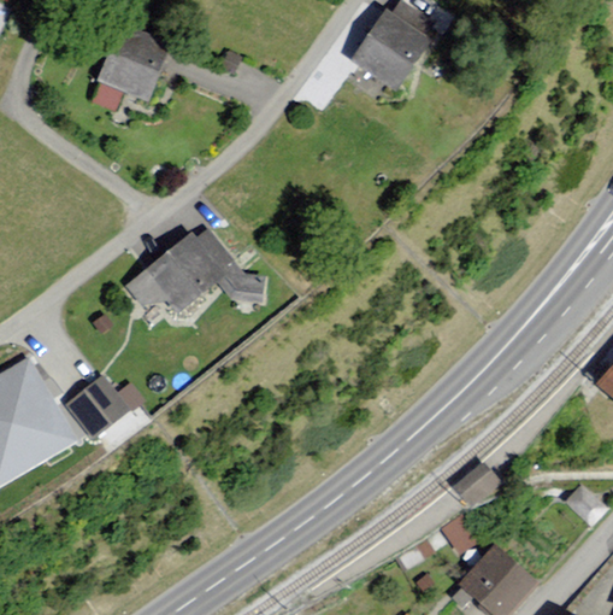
[(434,41),(388,13),(358,65),(404,92),(434,41)]
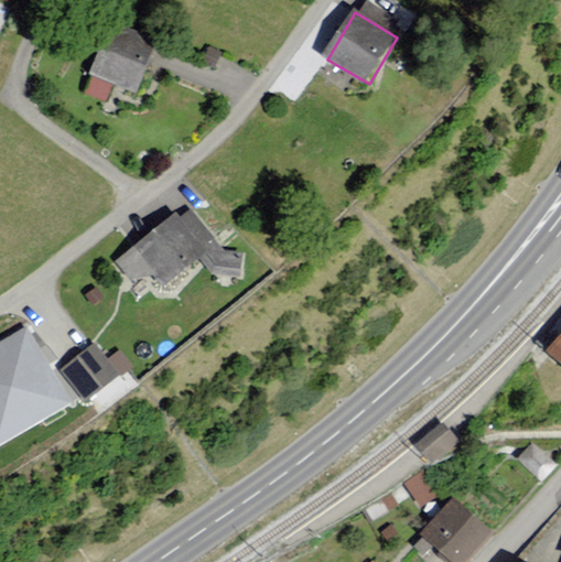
[(112,19),(86,75),(133,98),(161,41),(112,19)]
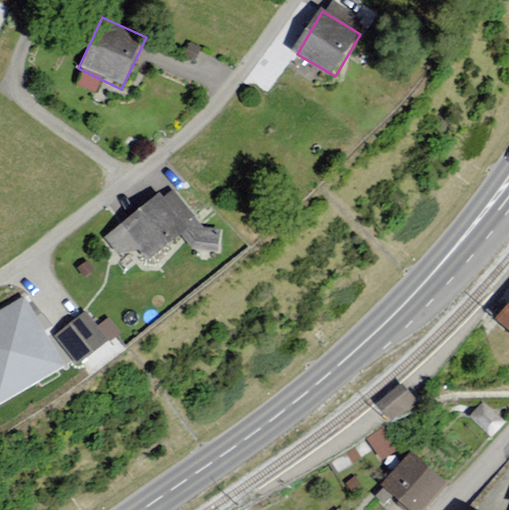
[(163,189),(104,234),(127,265),(187,221),(163,189)]
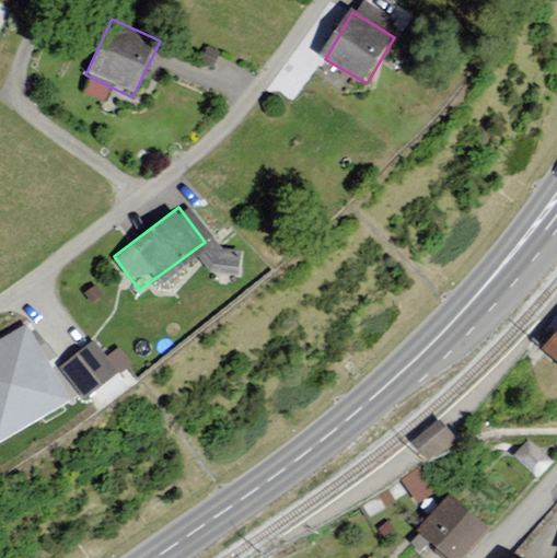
[(556,328),(540,351),(556,365),(556,328)]
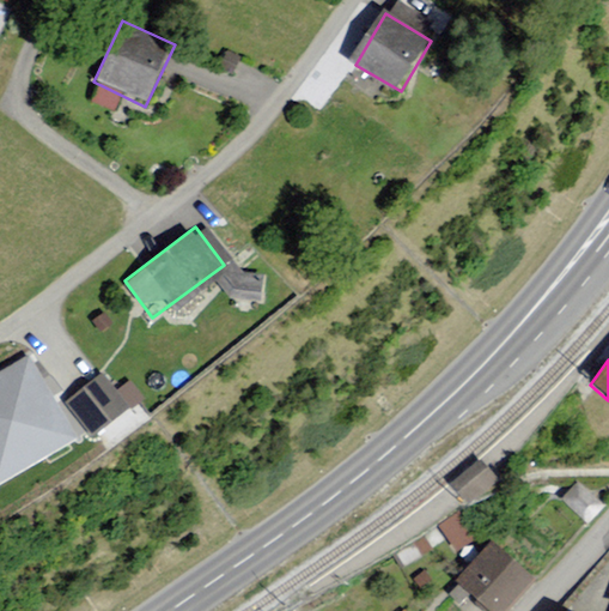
[(93,367),(59,400),(87,431),(122,398),(93,367)]
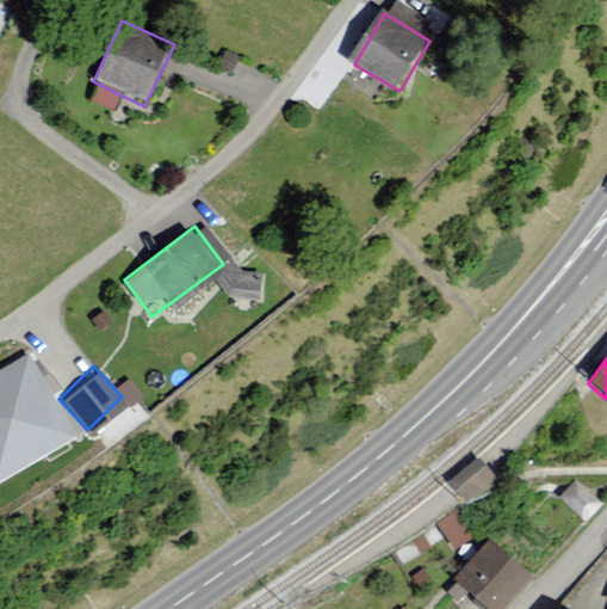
[(451,487),(463,502),(491,478),(479,463),(451,487)]
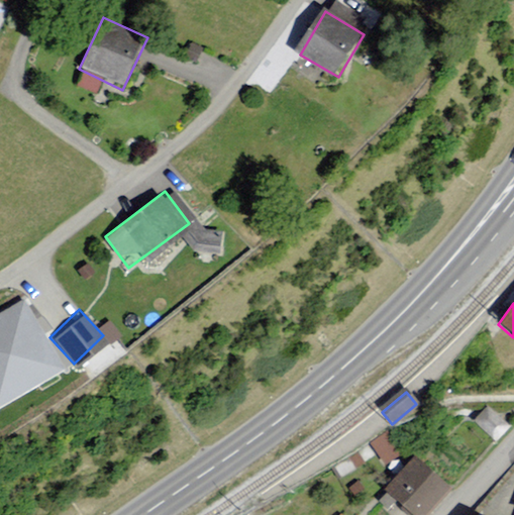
[(370,446),(381,465),(398,454),(387,435),(370,446)]
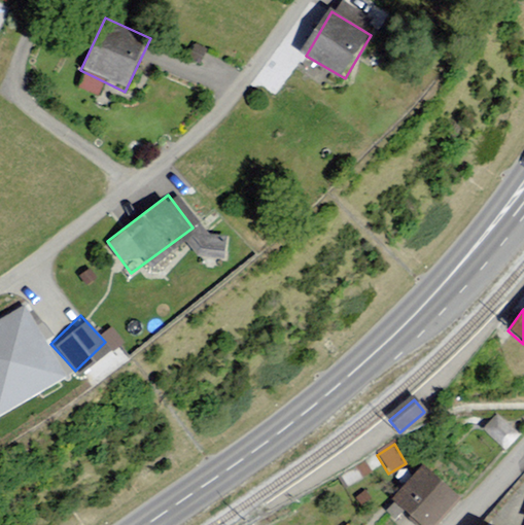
[(390,502),(417,524),(434,524),(458,497),(420,466),(390,502)]
